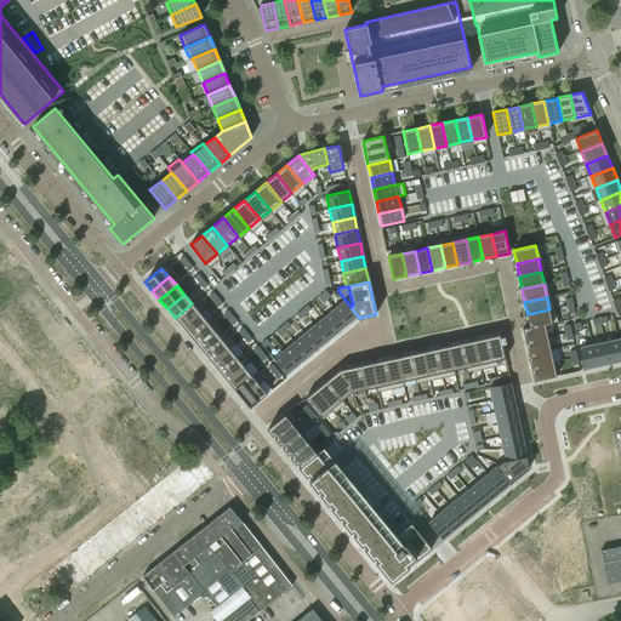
[(346,301),(335,309),(349,326),(359,318),(351,307),(346,301)]
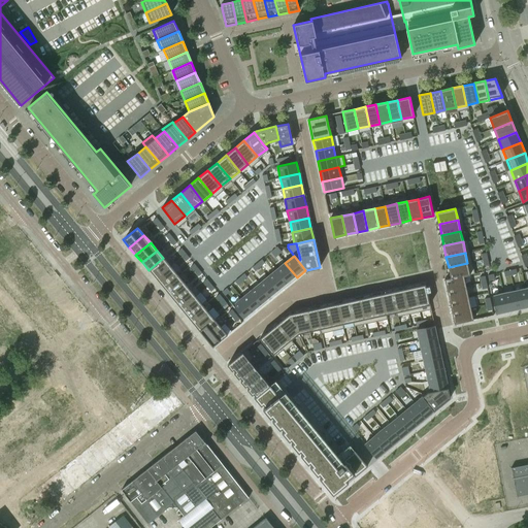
[(163,258),(149,270),(155,277),(169,266),(163,258)]
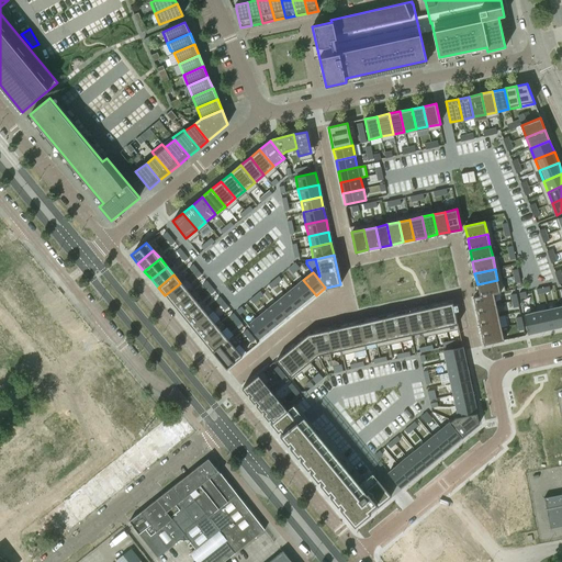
[(303,280),(294,288),(306,303),(316,295),(303,280)]
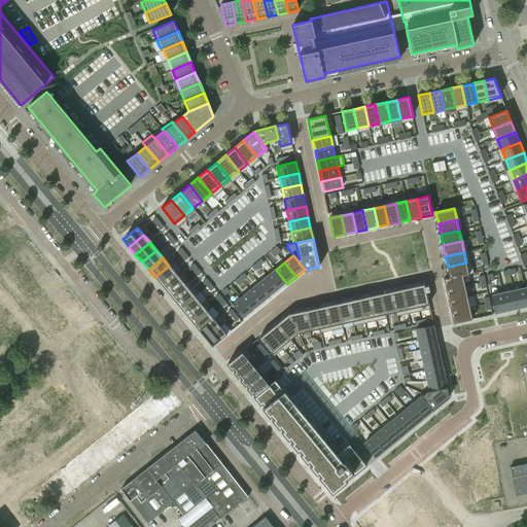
[(466,262),(448,267),(450,278),(462,275),(468,274),(466,262)]
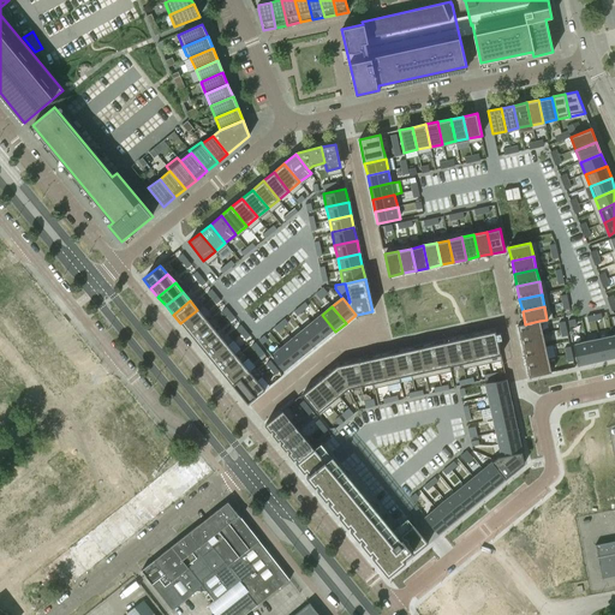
[(197,310),(180,323),(187,333),(204,318),(197,310)]
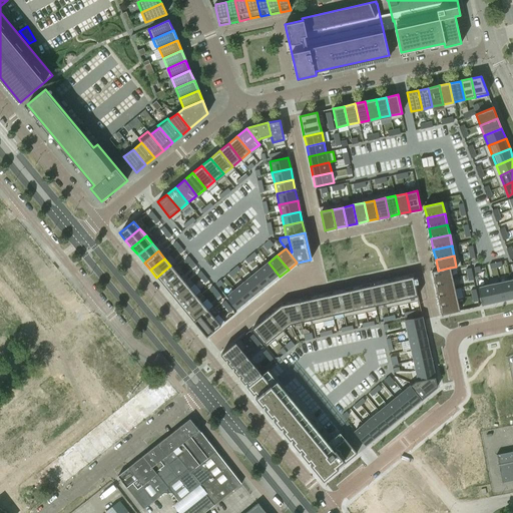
[(269,263),(260,269),(272,284),(280,277),(269,263)]
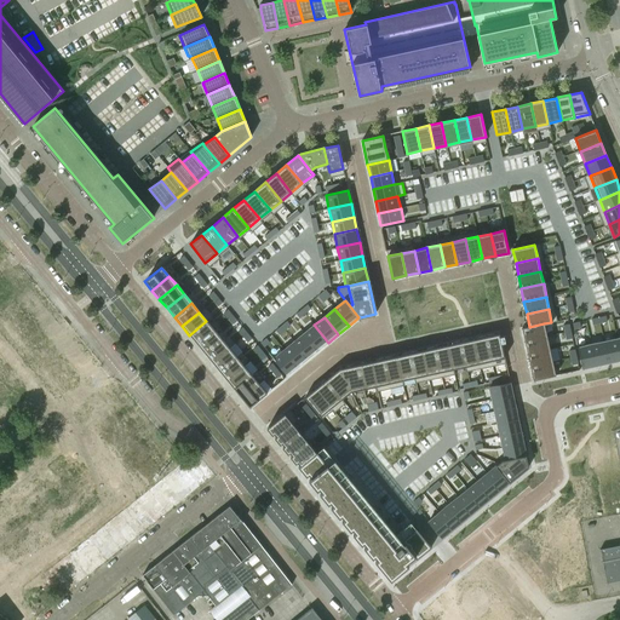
[(206,321),(189,336),(196,344),(213,331),(206,321)]
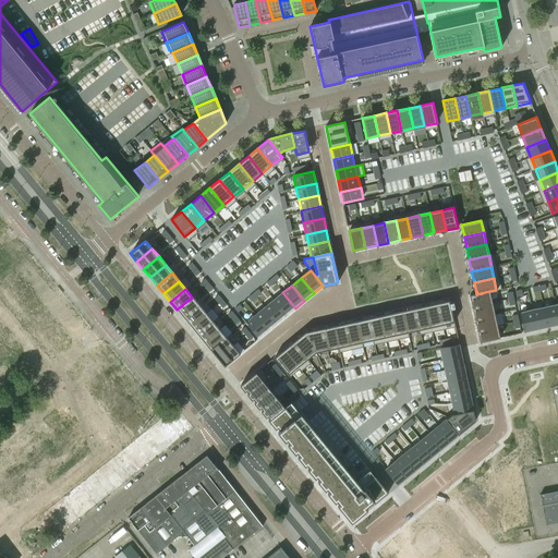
[(476,294),(470,295),(472,307),(493,303),(489,291),(476,294)]
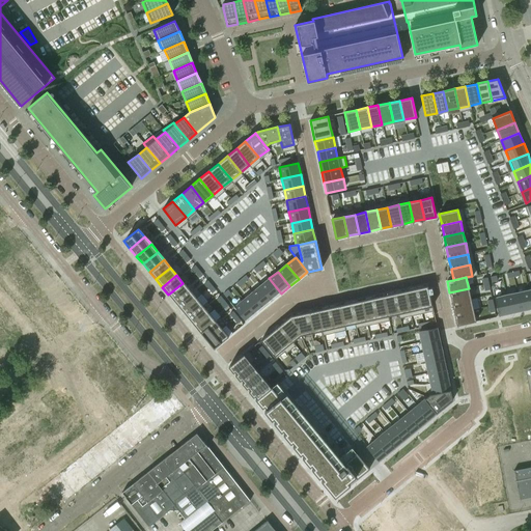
[(269,278),(260,285),(273,301),(281,294),(269,278)]
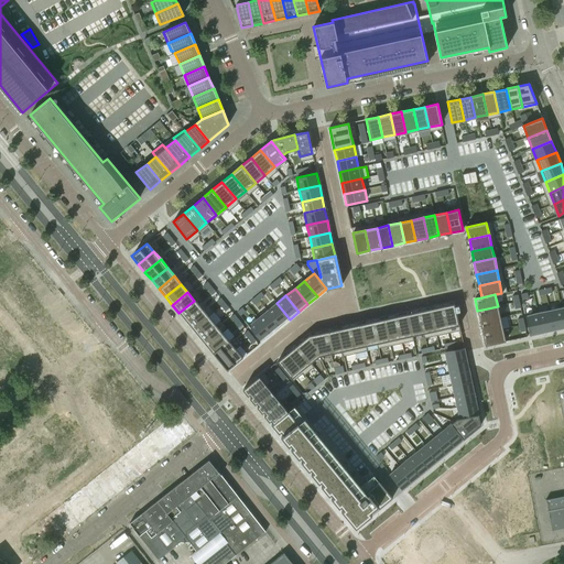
[(194,301),(179,313),(185,321),(201,308),(194,301)]
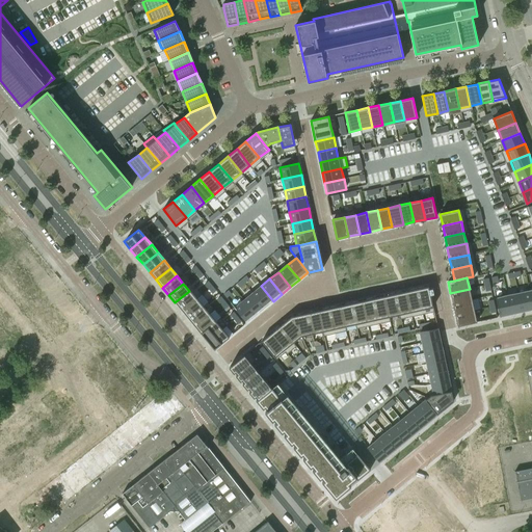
[(261,286),(251,293),(264,309),(273,301),(261,286)]
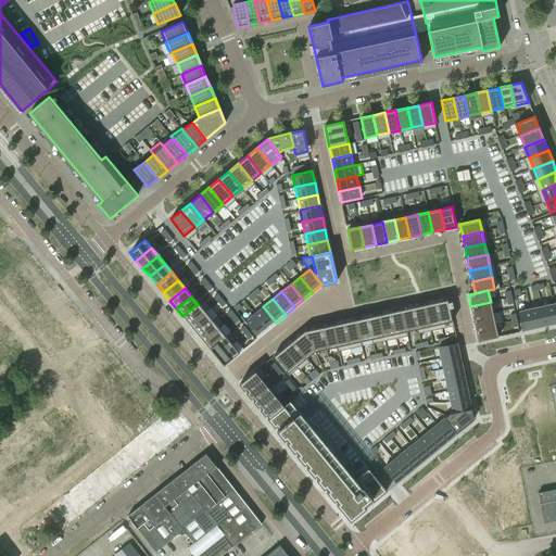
[(449,299),(437,301),(441,323),(453,320),(449,299)]
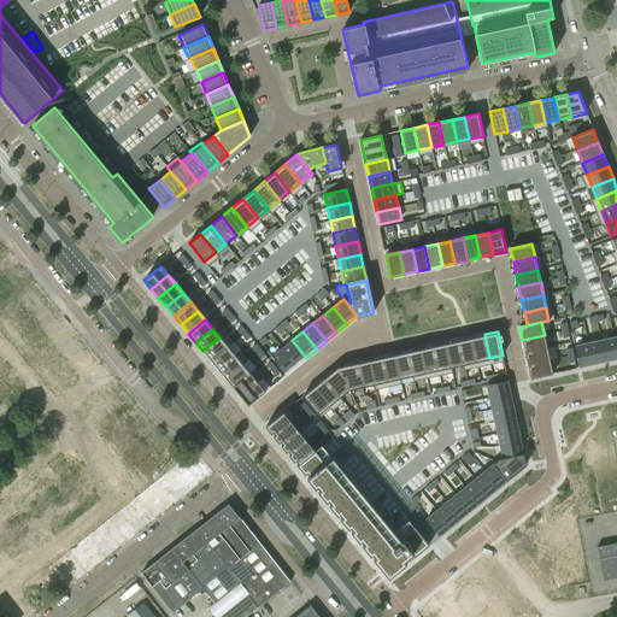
[(485,334),(471,338),(477,362),(489,358),(485,334)]
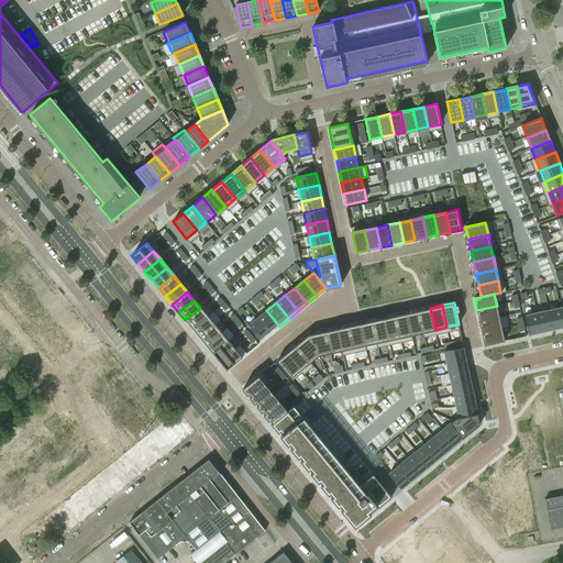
[(497,306),(476,310),(479,321),(499,317),(497,306)]
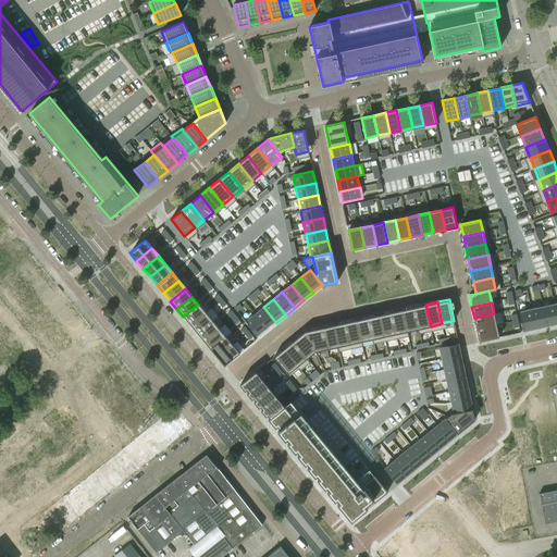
[(198,305),(183,317),(189,325),(205,312),(198,305)]
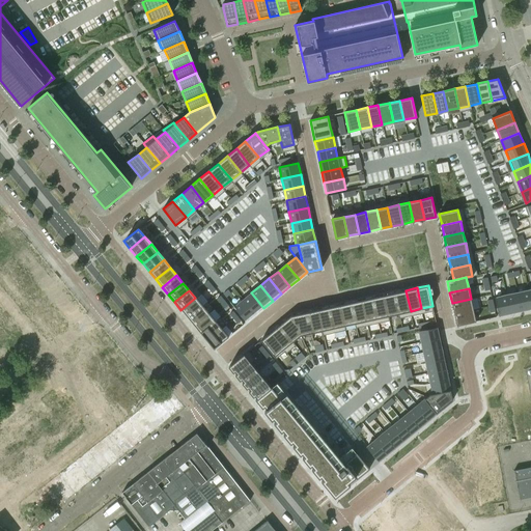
[(406,290),(395,292),(399,313),(411,311),(406,290)]
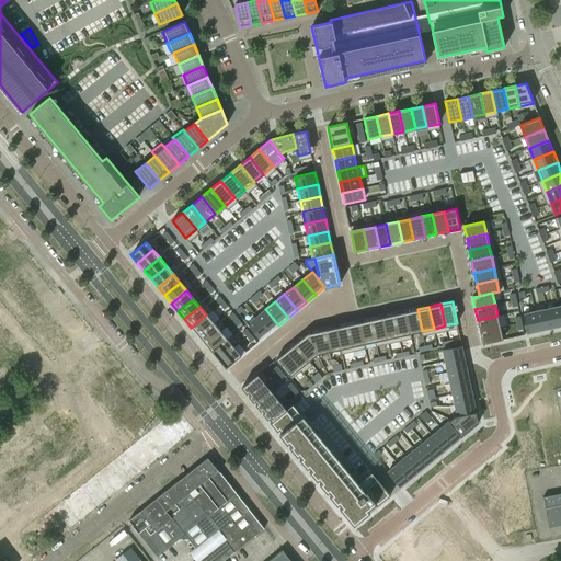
[(560,320),(558,307),(547,309),(551,329),(560,327),(560,320)]
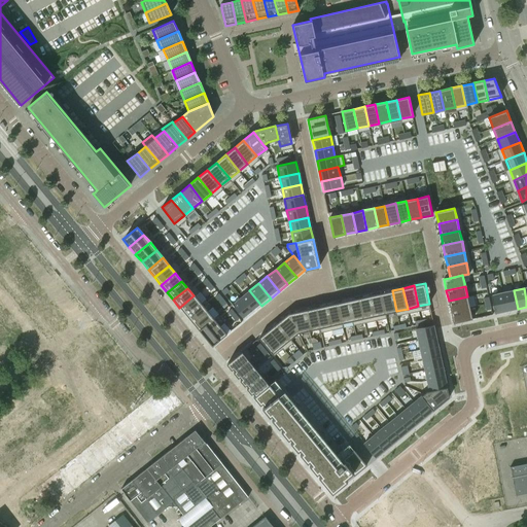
[(249,290),(241,297),(253,313),(261,306),(249,290)]
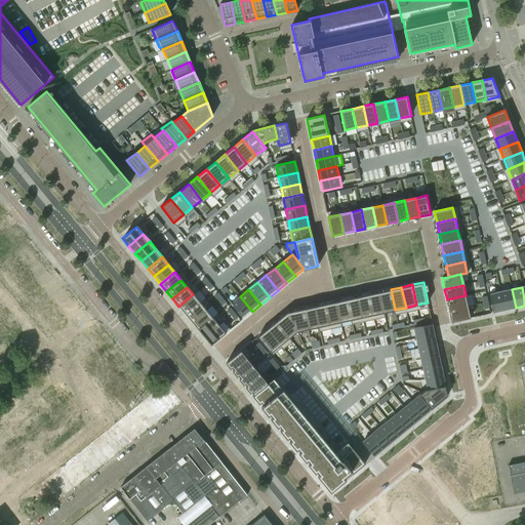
[(391,289),(379,291),(385,312),(395,310),(391,289)]
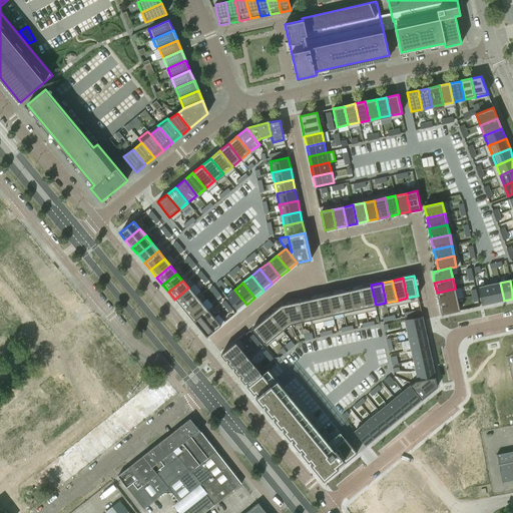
[(500,283),(489,285),(493,304),(504,301),(500,283)]
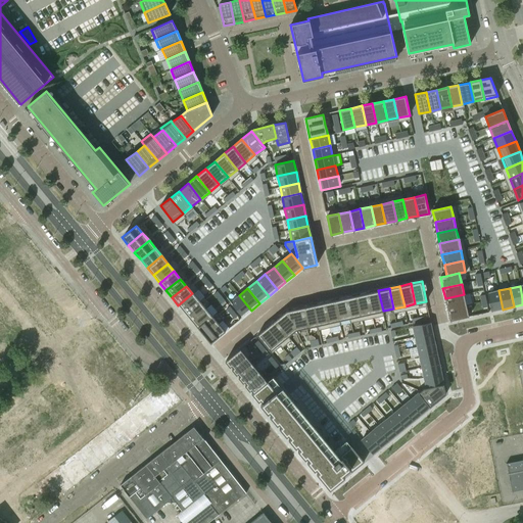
[(378,290),(368,293),(372,314),(383,311),(378,290)]
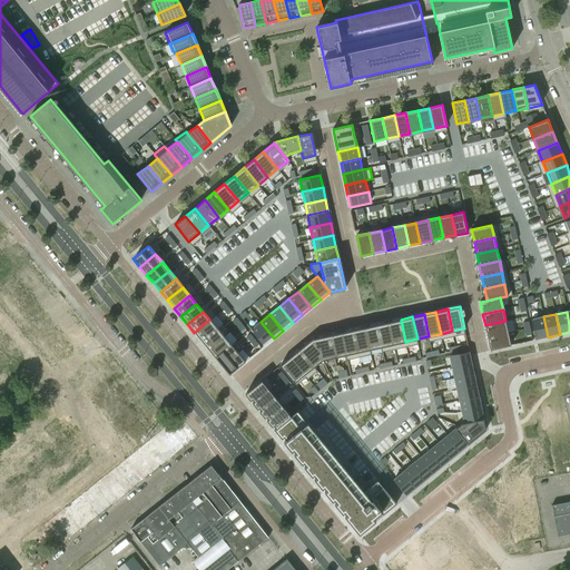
[(543,316),(531,320),(536,340),(548,337),(543,316)]
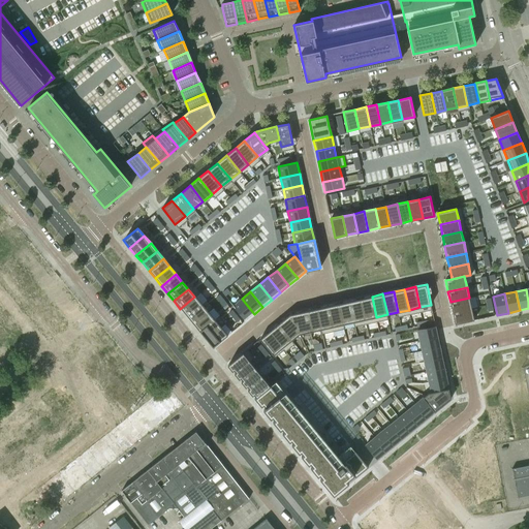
[(194,297),(180,309),(186,316),(200,305),(194,297)]
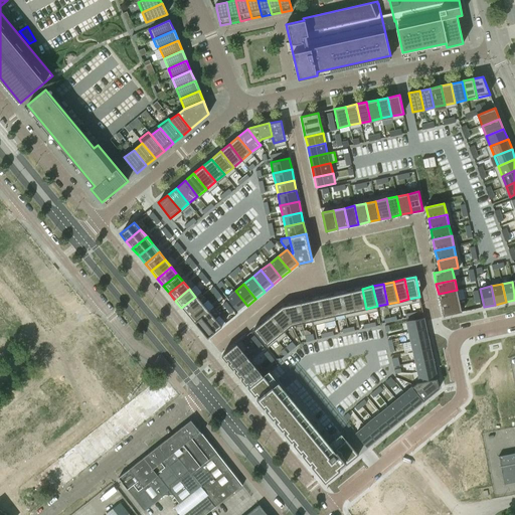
[(362,289),(351,291),(356,311),(366,309),(362,289)]
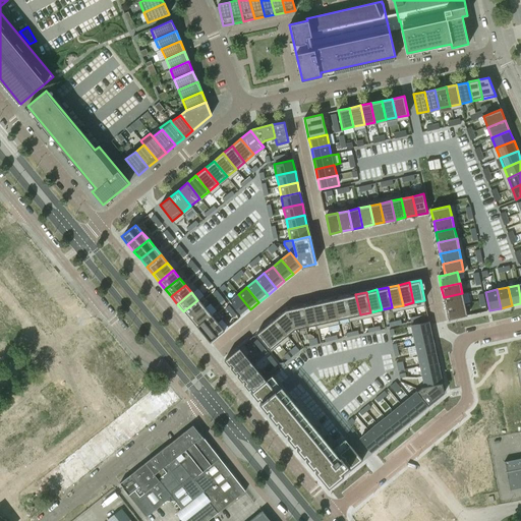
[(462,293),(444,297),(446,308),(464,304),(462,293)]
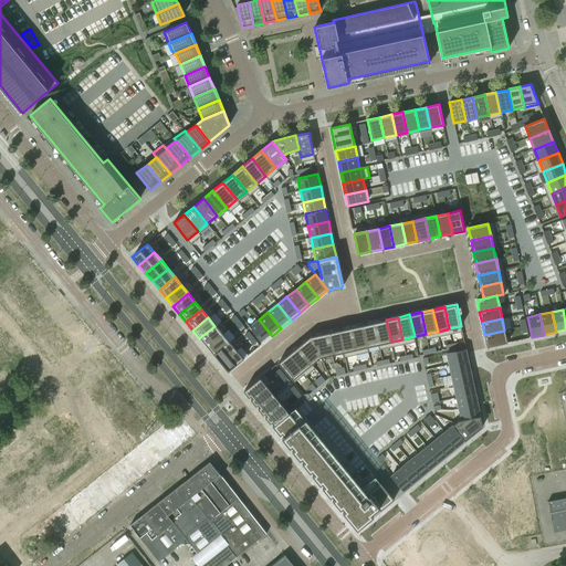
[(259,320),(249,327),(262,344),(272,336),(259,320)]
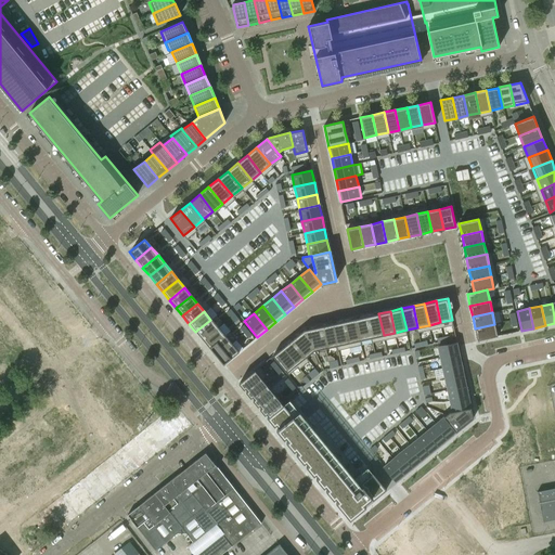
[(378,313),(368,315),(372,337),(384,335),(378,313)]
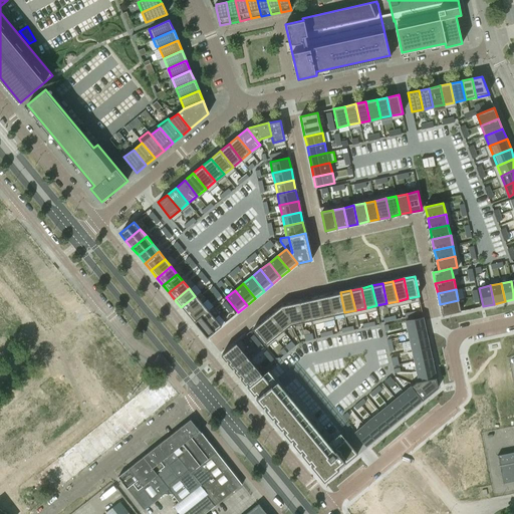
[(340,292),(329,295),(333,314),(344,312),(340,292)]
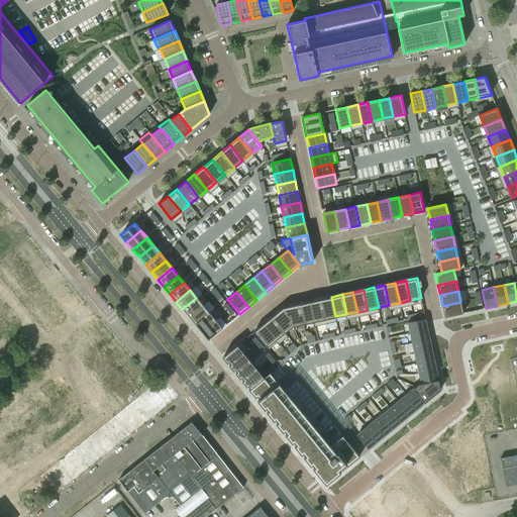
[(331,297),(321,299),(325,319),(335,316),(331,297)]
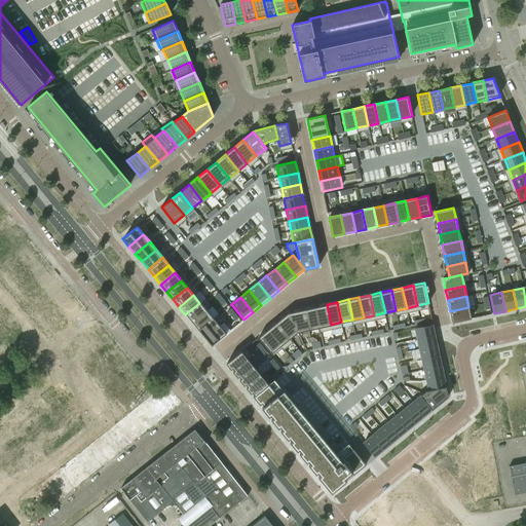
[(199,303),(185,314),(191,323),(205,310),(199,303)]
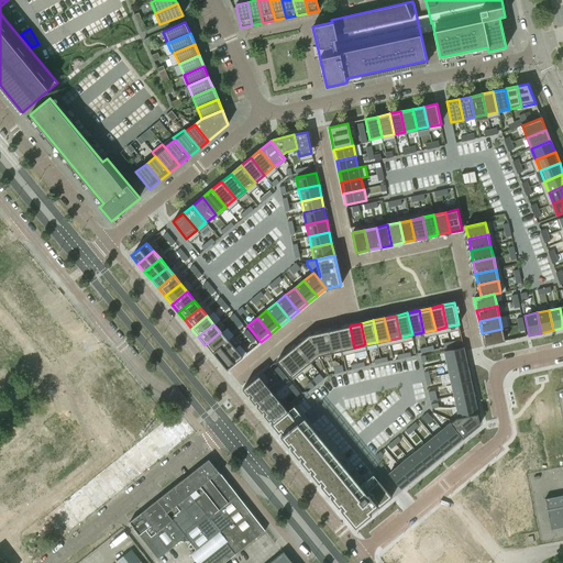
[(350,326),(338,328),(342,350),(354,348),(350,326)]
